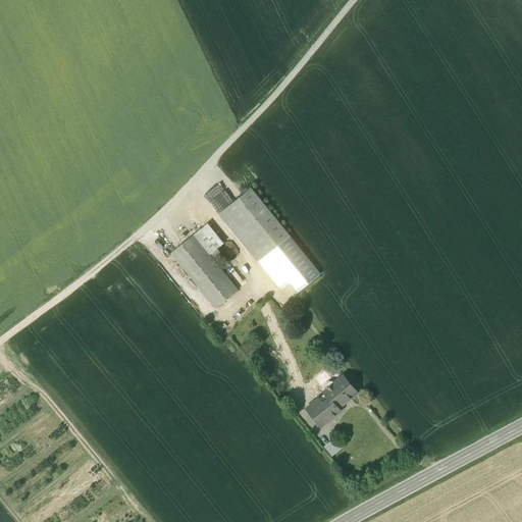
[(290,237),(251,188),(218,214),(257,262),(290,237)]
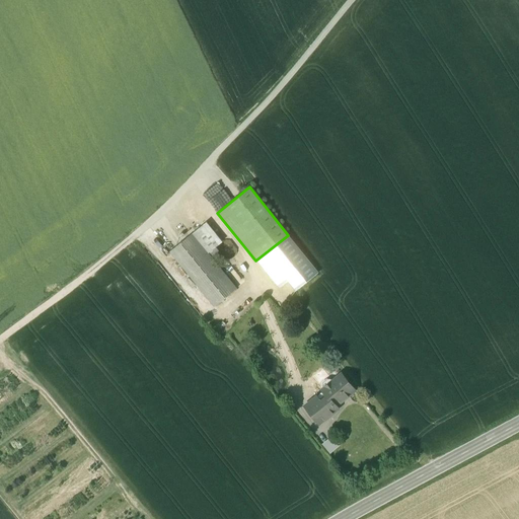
[(207,221),(196,231),(202,239),(199,242),(214,261),(221,254),(216,247),(223,241),(207,221)]
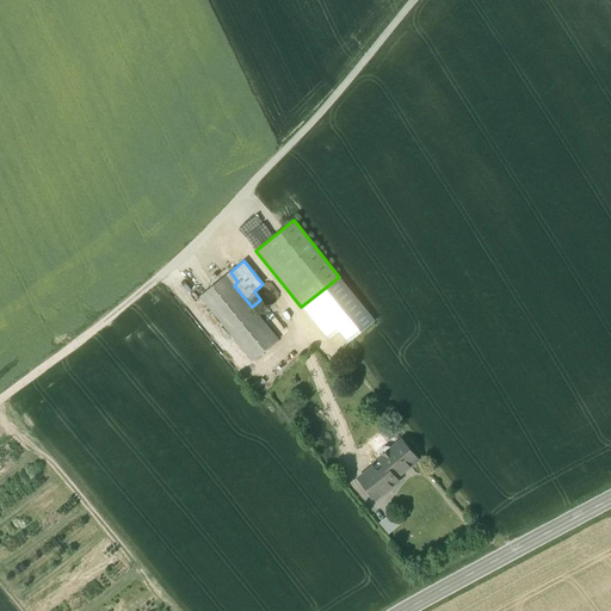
[(252,307),(234,285),(238,282),(230,272),(199,296),(252,362),(278,340),(252,307)]
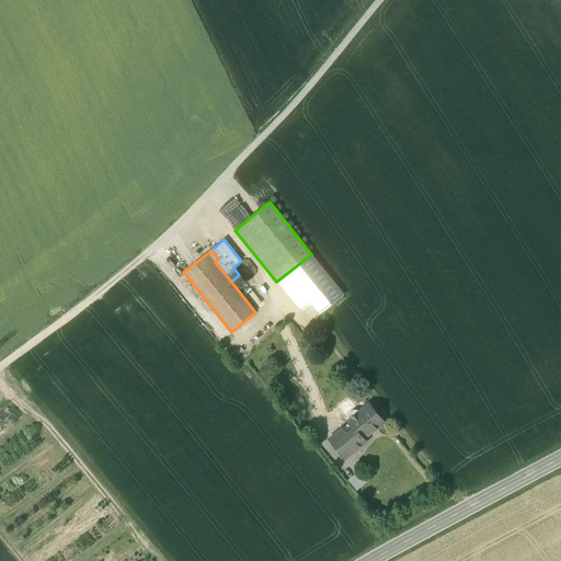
[(311,254),(276,282),(301,312),(311,305),(319,316),(344,295),(311,254)]
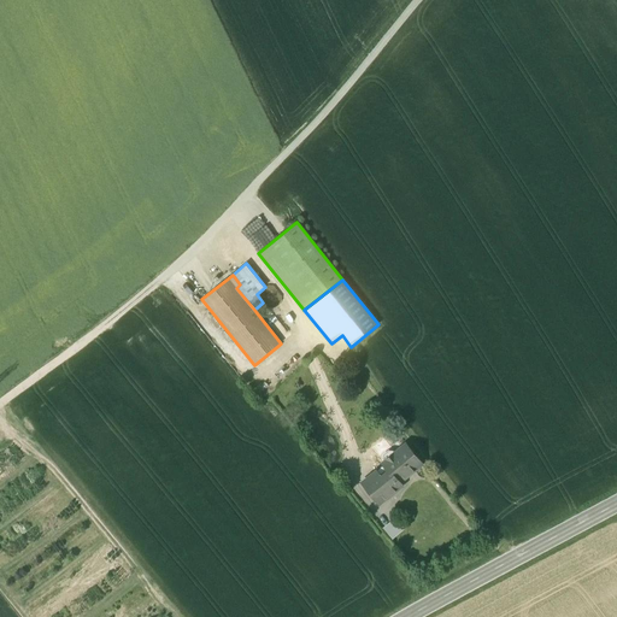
[(394,451),(389,451),(383,456),(383,460),(385,463),(382,464),(389,472),(381,479),(376,472),(363,483),(380,504),(401,486),(399,483),(411,474),(411,472),(422,464),(406,445),(395,453),(394,451)]
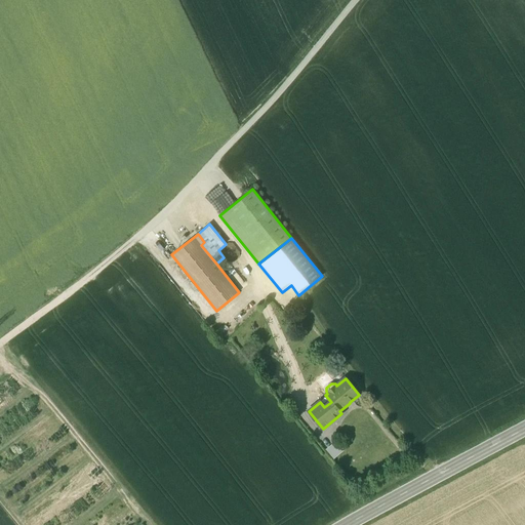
All buildings are outlined.
